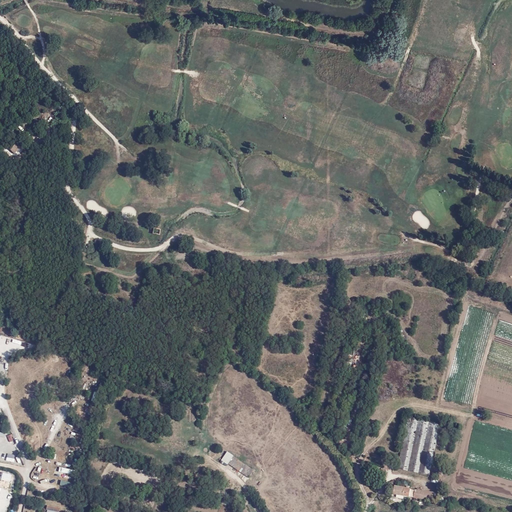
[(17,139),(8,147),(15,153),(23,145),(17,139)]
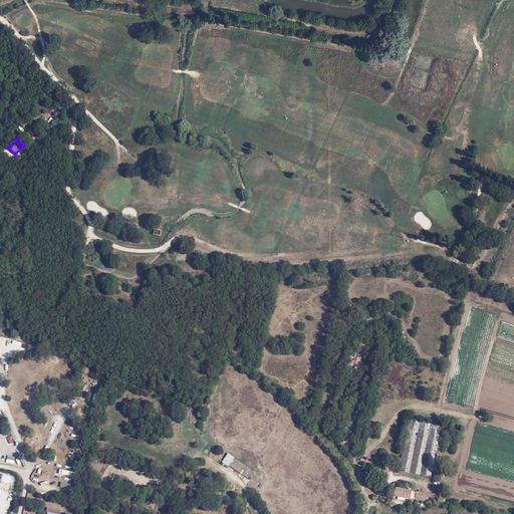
[(432,477),(443,426),(412,419),(400,470),(432,477)]
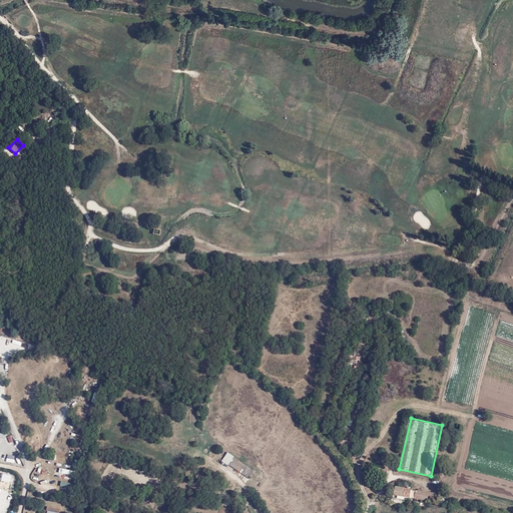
[(255,470),(227,452),(220,462),(226,467),(228,465),(249,479),(255,470)]
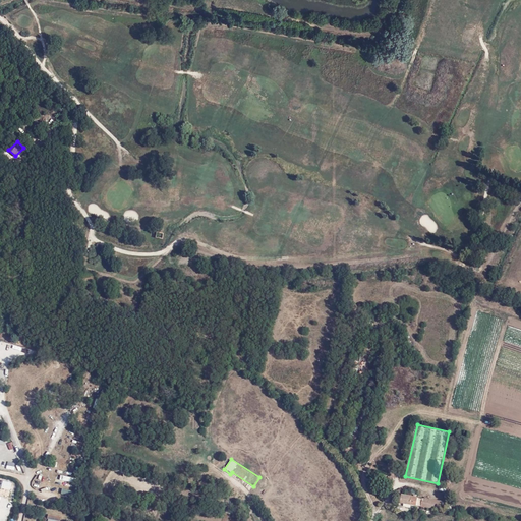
[(388,475),(378,472),(375,478),(386,482),(388,475)]
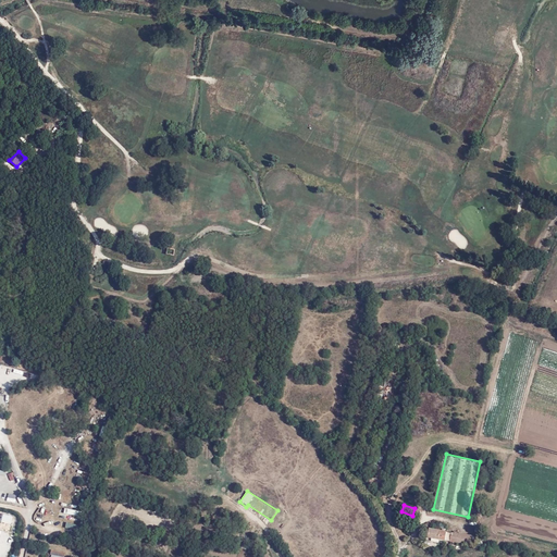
[(65,507),(64,514),(79,517),(81,510),(65,507)]
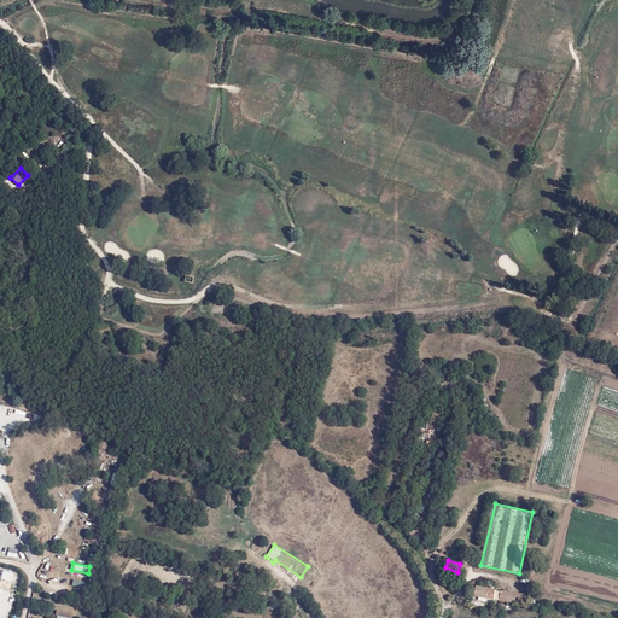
[(1,579),(12,582),(15,572),(4,570),(1,579)]
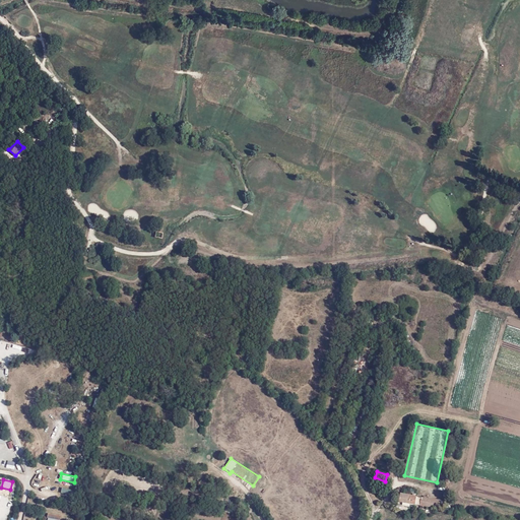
[(62,488),(60,497),(73,499),(75,490),(62,488)]
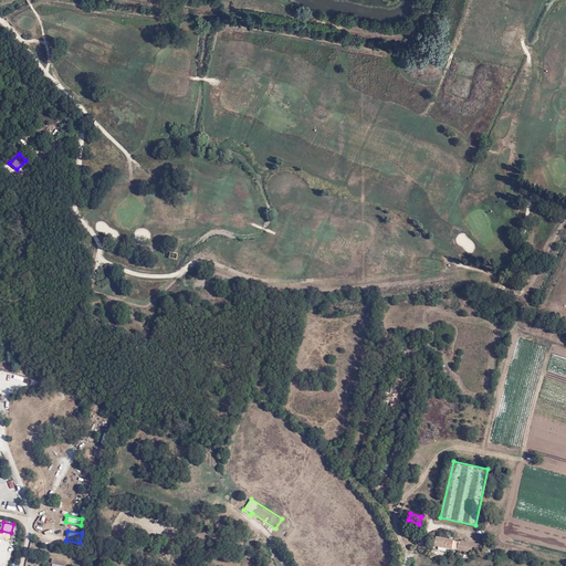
[(479,543),(437,537),(436,547),(439,547),(439,549),(446,551),(447,547),(478,553),(479,543)]
